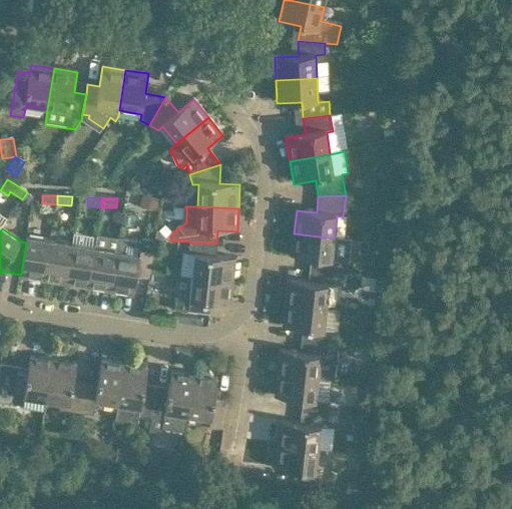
[(332,261),(334,238),(294,233),(291,258),(311,260),(310,272),(336,275),(338,262),(332,261)]
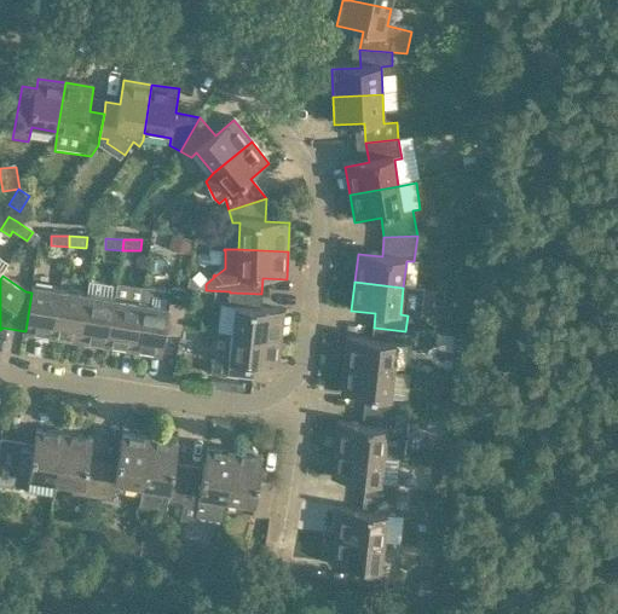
[(52,340),(61,291),(33,287),(32,293),(26,331),(24,335),(52,340)]
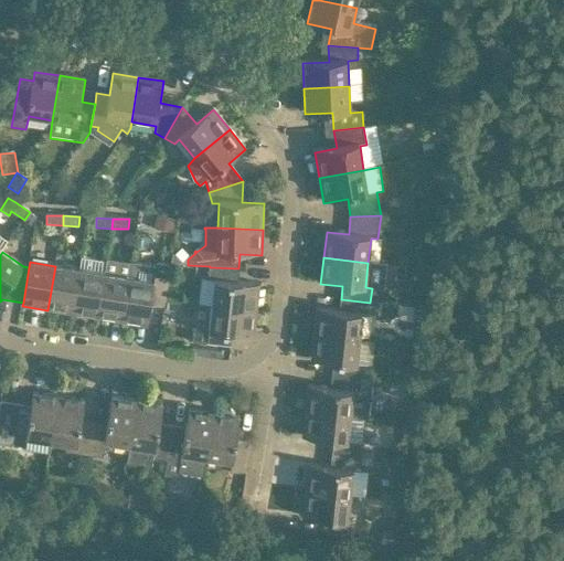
[(73,315),(80,271),(55,266),(48,310),(73,315)]
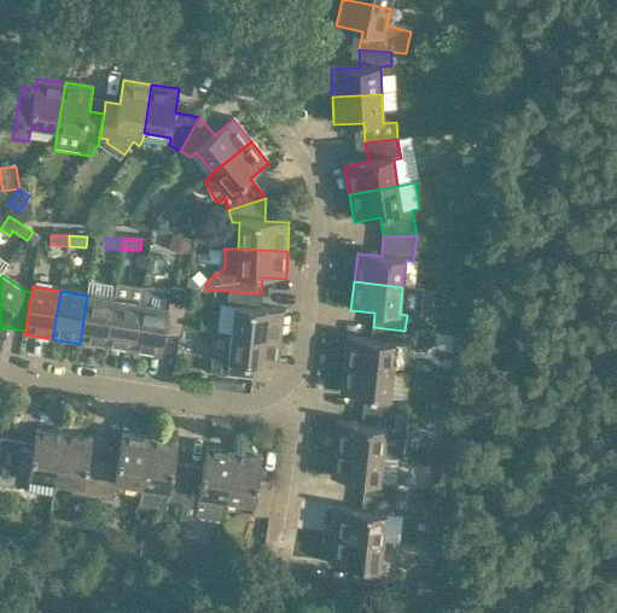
[(260,310),(261,293),(230,292),(228,308),(236,309),(232,336),(281,340),(284,313),(260,310)]
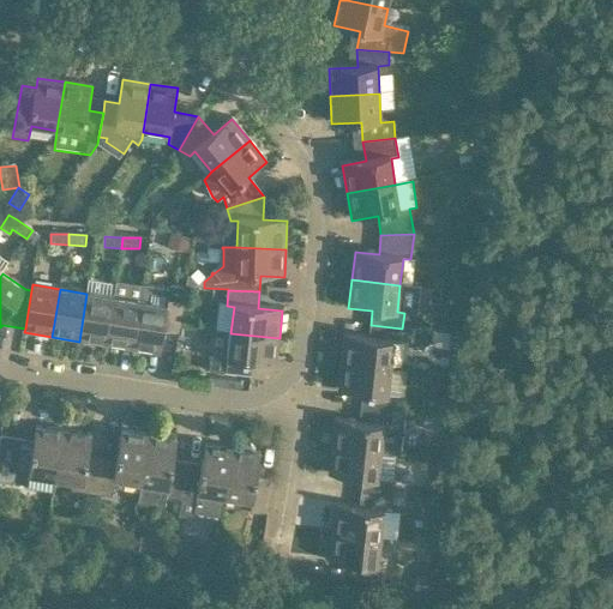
[(106,347),(114,299),(86,294),(79,342),(106,347)]
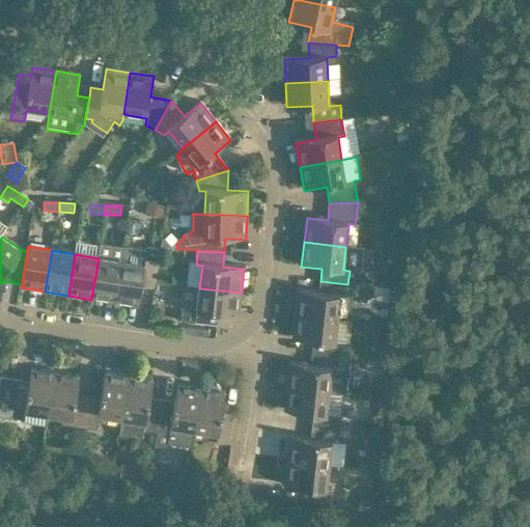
[(121,261),(99,258),(91,300),(115,303),(121,261)]
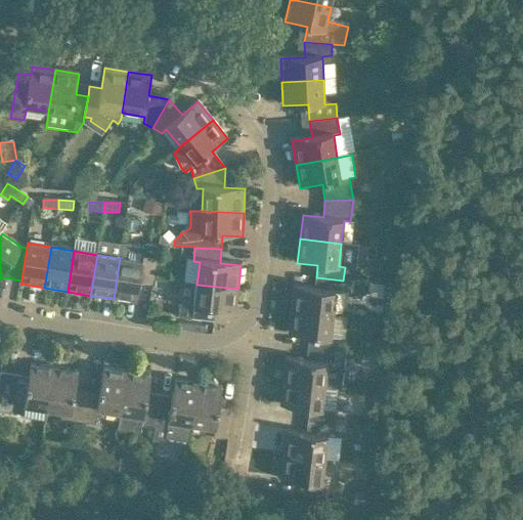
[(120,258),(114,299),(137,303),(140,284),(153,285),(157,258),(143,256),(142,262),(120,258)]
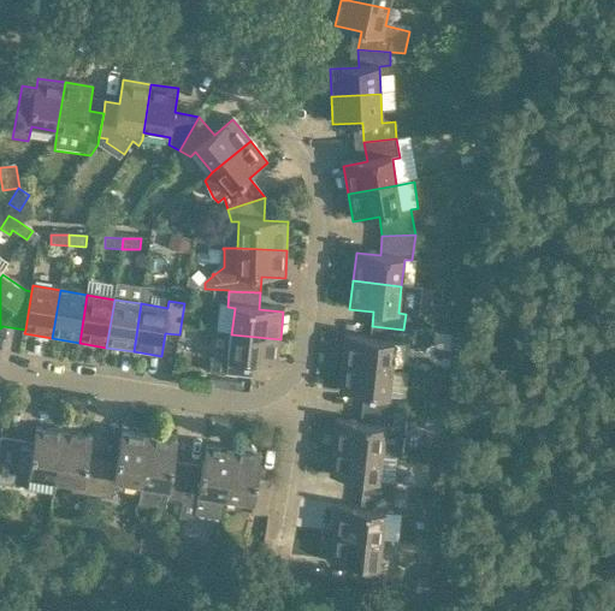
[(392,371),(395,344),(402,345),(403,330),(372,326),(370,340),(347,337),(343,366),(392,371)]
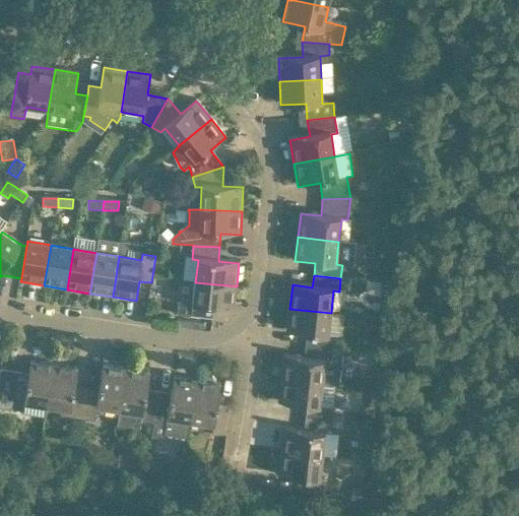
[(350,279),(340,278),(339,292),(348,293),(350,279)]
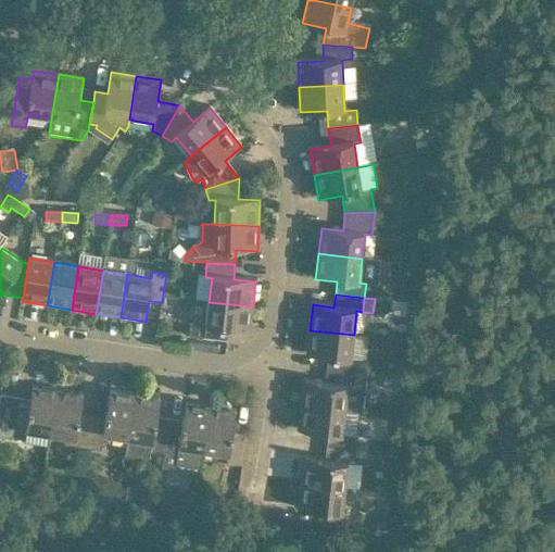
[(250,331),(253,306),(209,302),(206,325),(200,325),(192,325),(191,338),(227,342),(228,329),(250,331)]
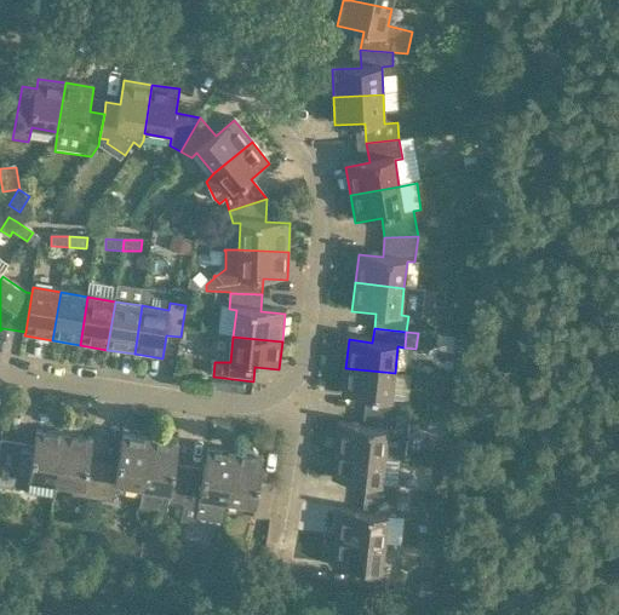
[(396,417),(399,401),(391,400),(395,373),(345,368),(342,396),(366,398),(365,413),(396,417)]
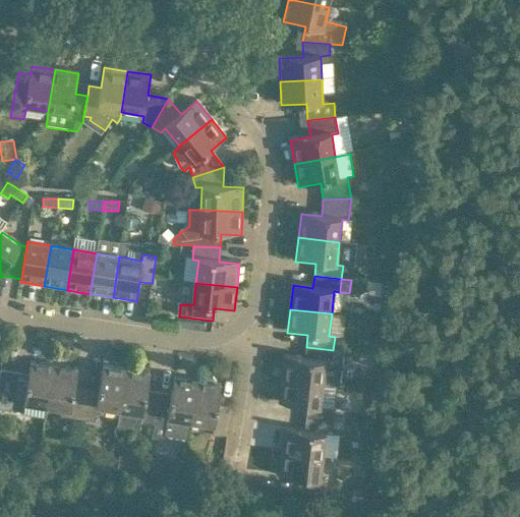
[(341,386),(345,351),(333,350),(306,347),(304,359),(285,357),(282,381),(323,386),(324,384),(341,386)]
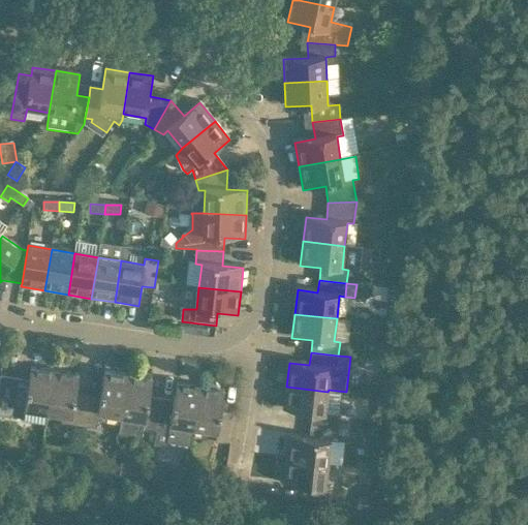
[(49,413),(55,372),(31,368),(27,390),(16,389),(10,415),(25,418),(24,423),(45,426),(47,413),(49,413)]
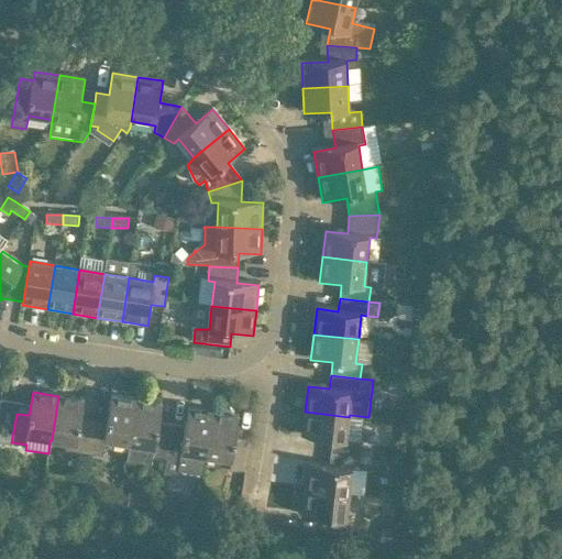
[(58,396),(52,440),(76,445),(74,453),(88,456),(94,426),(80,424),(84,401),(58,396)]
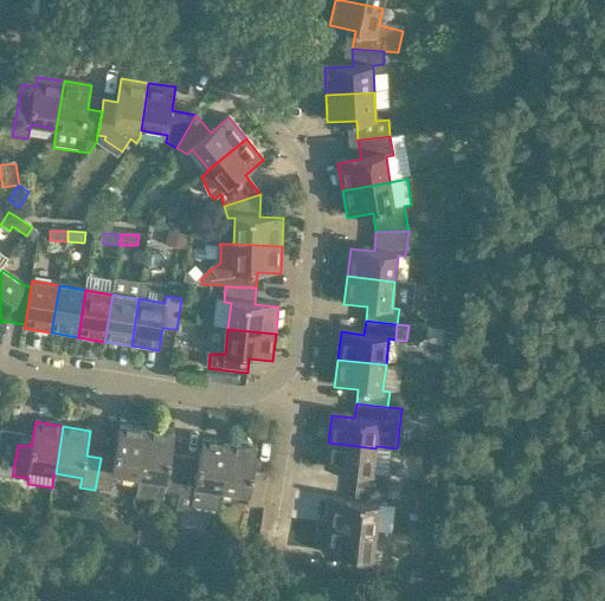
[(101,458),(95,490),(111,492),(114,473),(140,478),(148,430),(120,426),(115,460),(101,458)]
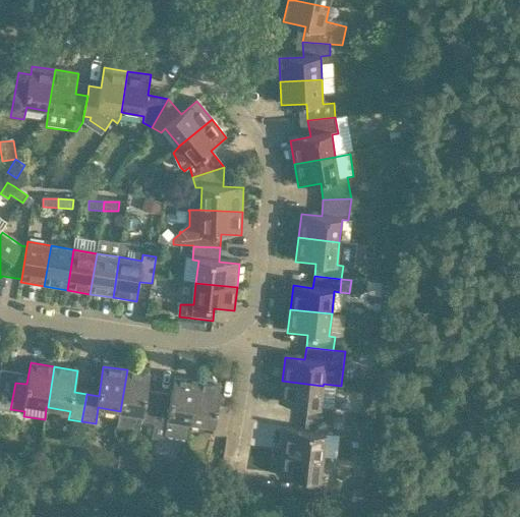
[(151,374),(127,369),(120,411),(121,411),(119,428),(139,432),(140,422),(155,424),(159,397),(147,396),(151,374)]
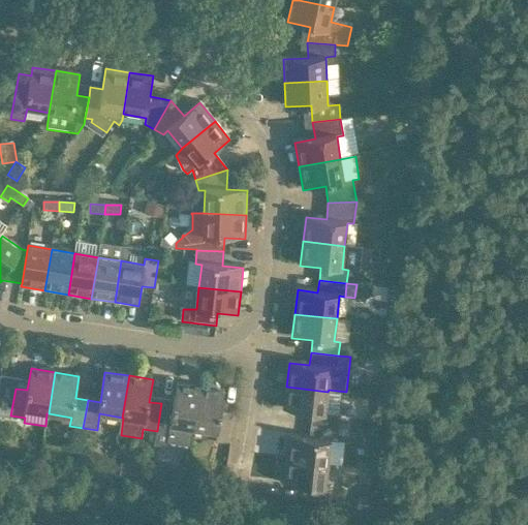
[(194,429),(200,388),(177,383),(173,405),(161,403),(157,431),(171,434),(168,443),(192,448),(195,429),(194,429)]
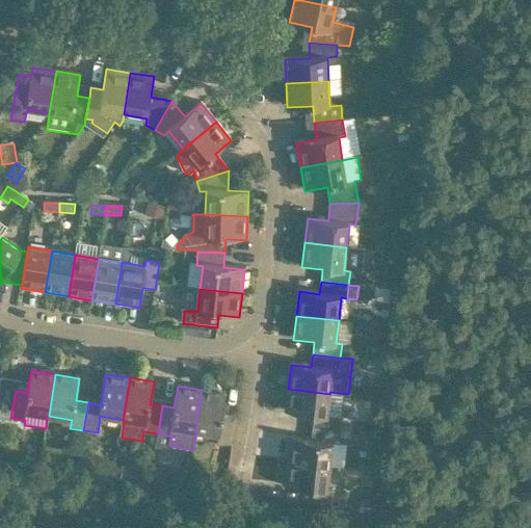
[(202,390),(195,431),(196,431),(219,436),(217,443),(230,445),(232,438),(235,418),(222,416),(226,394),(221,393),(219,390),(217,388),(214,387),(211,387),(208,388),(206,390),(202,390)]
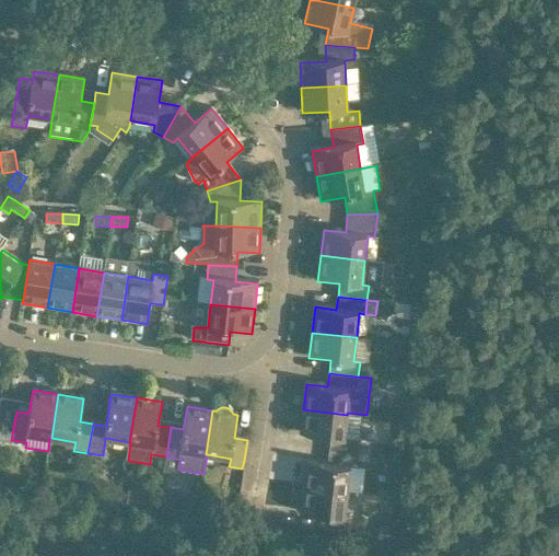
[(345,439),(347,415),(303,409),(300,435),(330,439),(329,451),(358,454),(360,440),(345,439)]
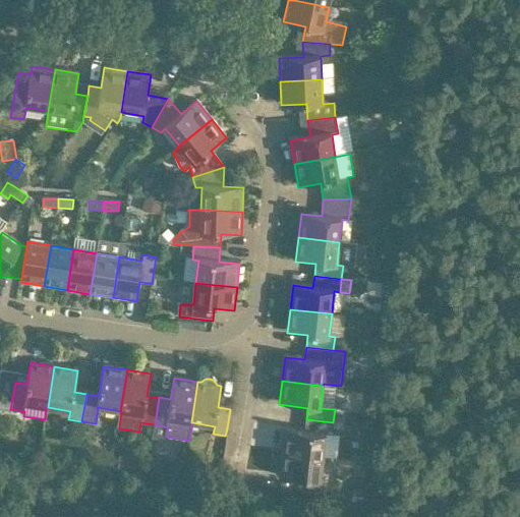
[(332,437),(333,422),(306,419),(304,432),(284,429),(282,453),(323,458),(326,436),(332,437)]
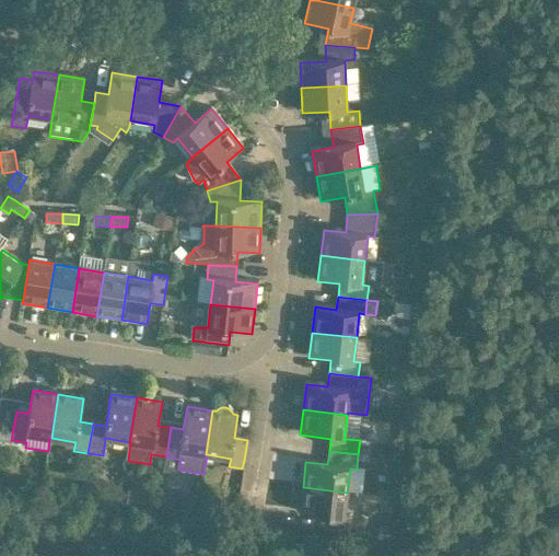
[(345,517),(347,493),(303,487),(300,513),(322,516),(321,529),(349,532),(351,518),(345,517)]
